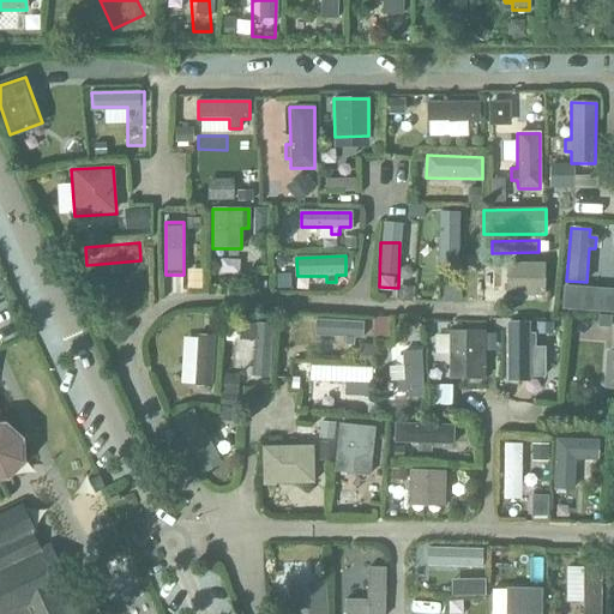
[(545,296),(545,264),(507,264),(507,295),(545,296)]
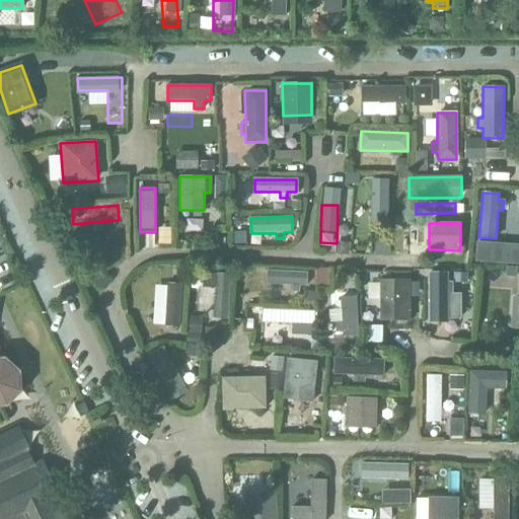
[(120,241),(79,249),(82,264),(123,255),(120,241)]
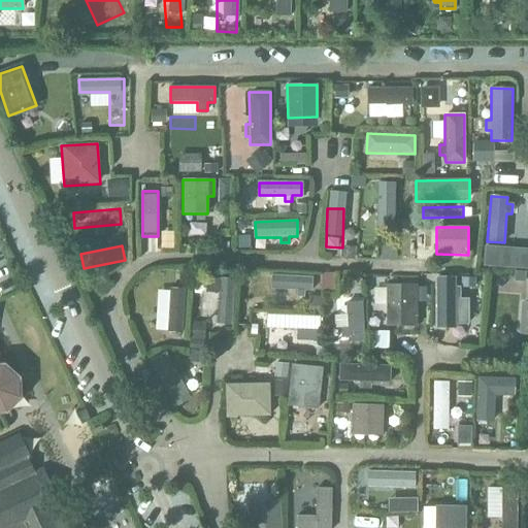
[(271,275),(271,288),(297,290),(297,296),(303,297),(304,290),(310,290),(311,277),(271,275)]
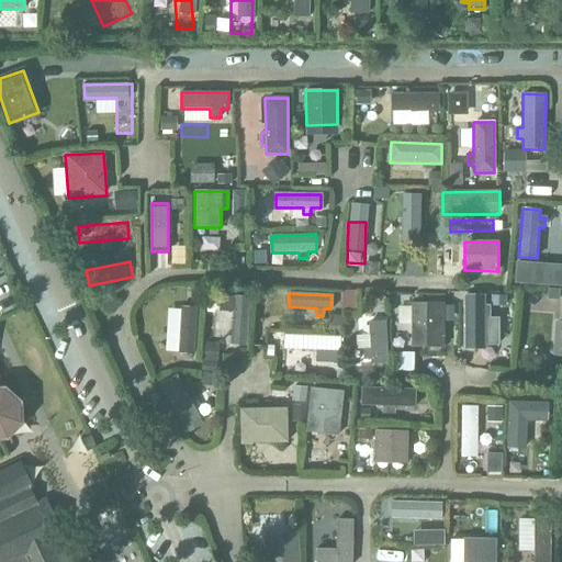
[(234,295),(234,296),(221,295),(220,311),(233,312),(231,345),(246,346),(249,298),(234,295)]
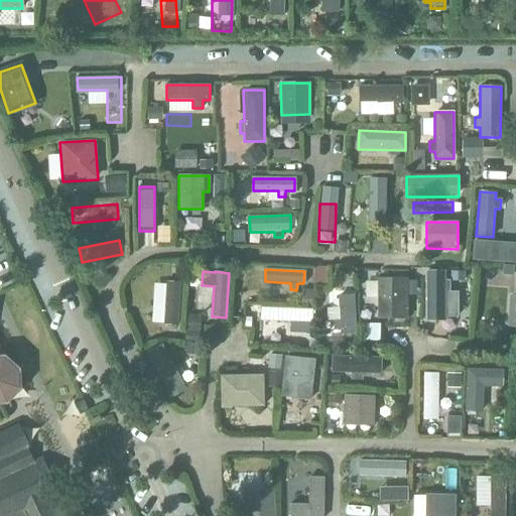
[(408,278),(378,278),(377,318),(407,318),(408,278)]
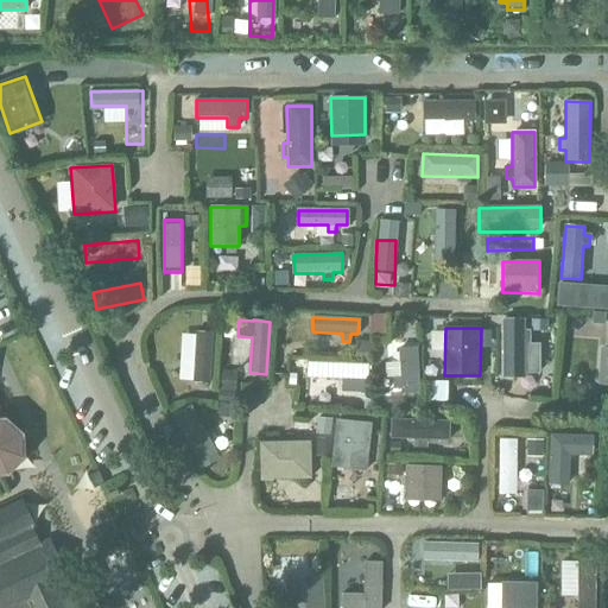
[(386,354),(386,331),(365,331),(365,353),(386,354)]
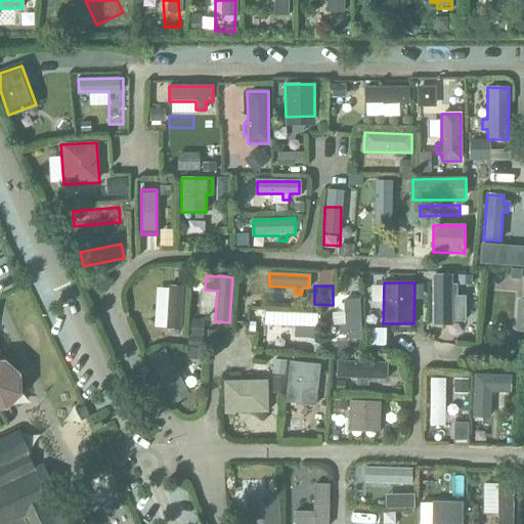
[(346,340),(361,339),(359,300),(344,301),(345,325),(339,325),(339,335),(345,335),(346,340)]
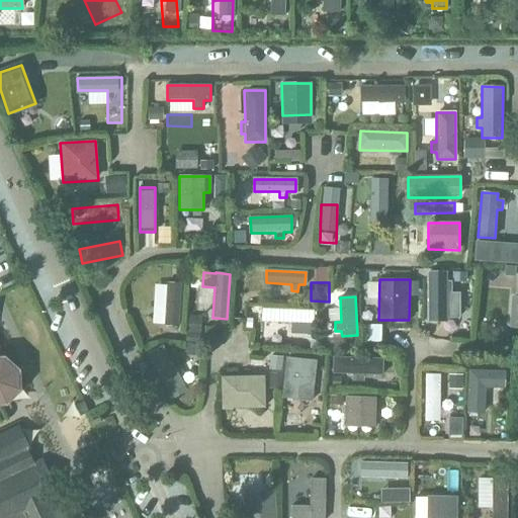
[(180,340),(179,303),(162,303),(164,340),(180,340)]
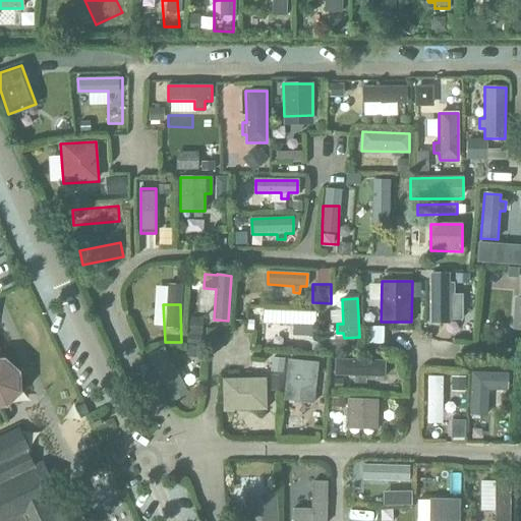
[(308,327),(308,314),(267,312),(266,324),(293,326),(292,334),(301,334),(301,327),(308,327)]
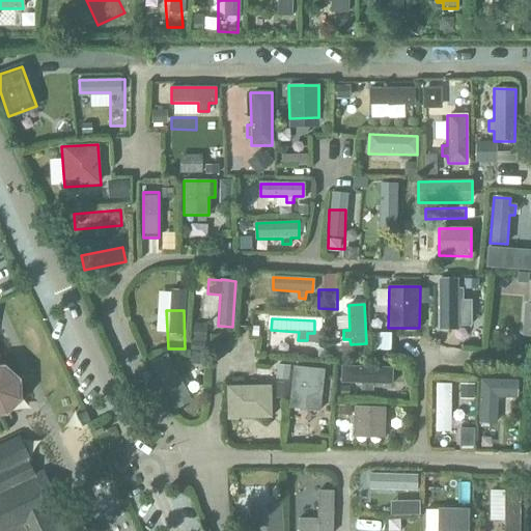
[(0,415),(8,415),(23,400),(22,380),(8,367),(0,351),(0,415)]
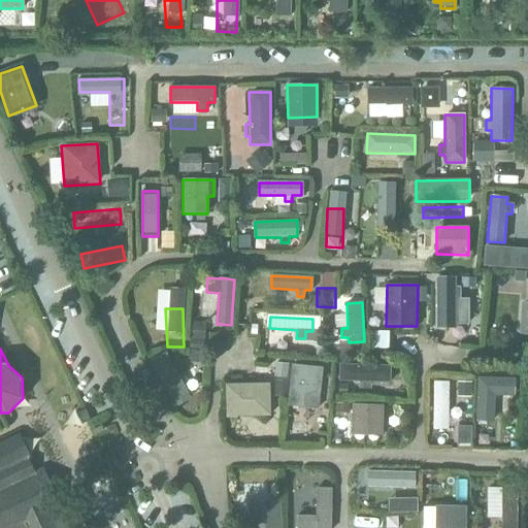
[(170,360),(166,353),(151,360),(174,406),(190,398),(173,367),(179,364),(175,357),(170,360)]
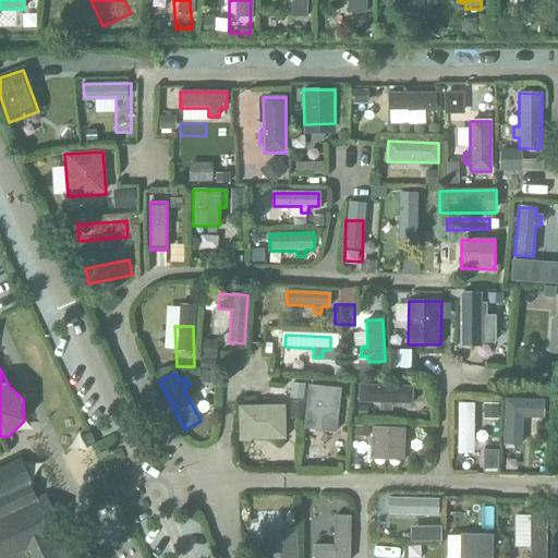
[(341,388),(308,385),(304,428),(336,432),(341,388)]
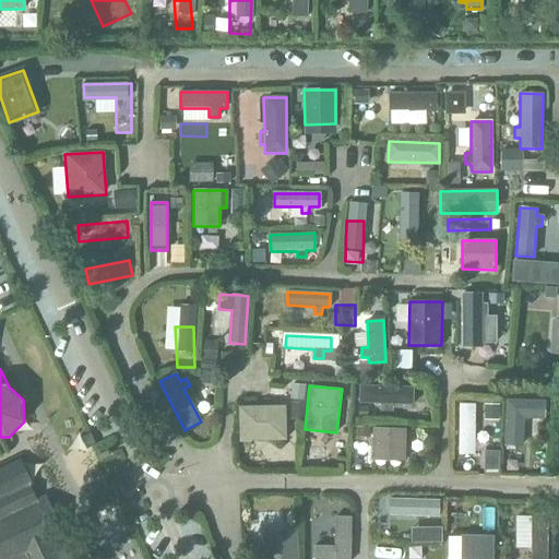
[(359,385),(358,403),(380,404),(380,411),(392,412),(392,404),(413,405),(413,388),(359,385)]
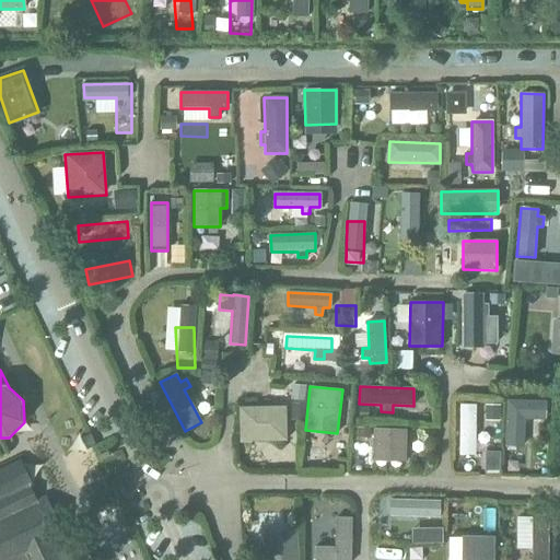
[(545,419),(546,403),(508,401),(505,446),(523,447),(524,419),(545,419)]
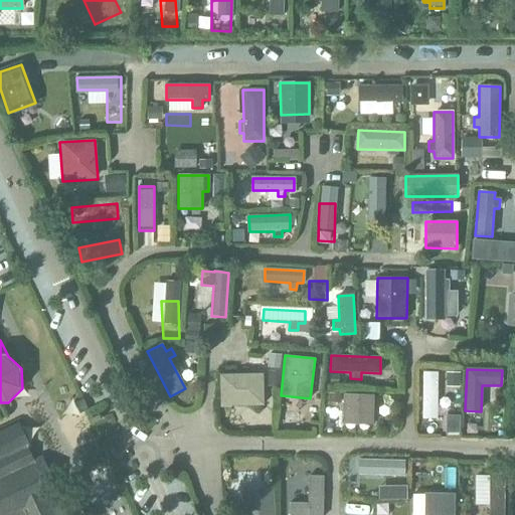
[(220,406),(263,405),(263,374),(220,375),(220,406)]
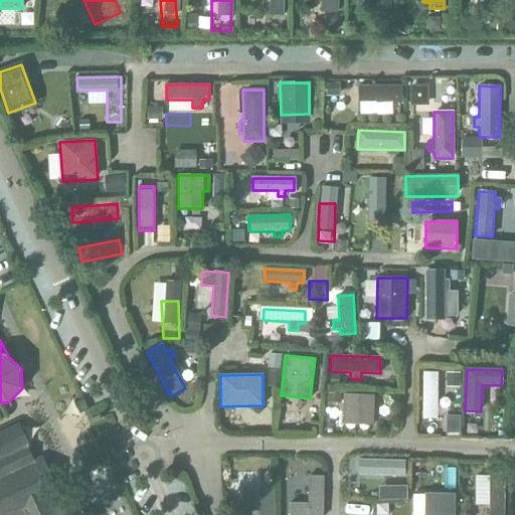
[(436,386),(420,386),(421,435),(437,435),(436,386)]
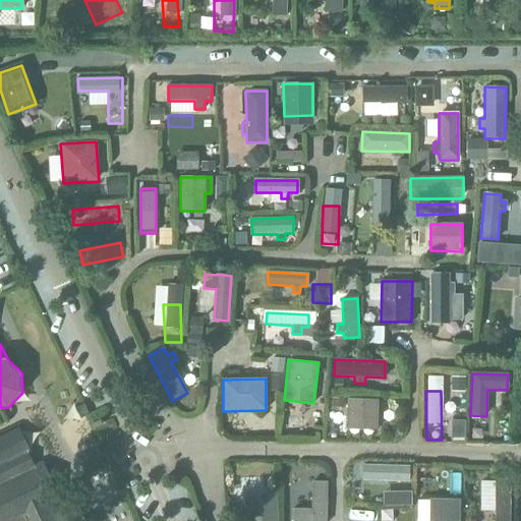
[(377,429),(377,400),(348,399),(347,428),(377,429)]
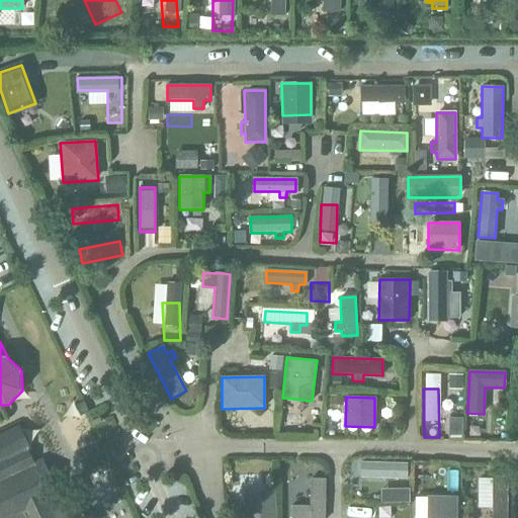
[(55,517),(49,503),(58,499),(40,461),(32,465),(25,451),(28,450),(18,428),(0,436),(0,517),(55,517)]
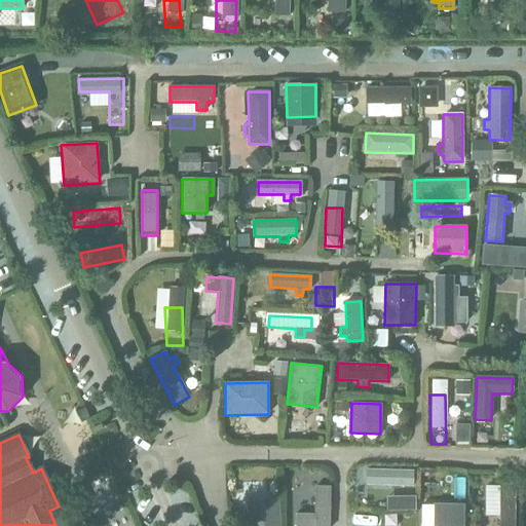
[(499,525),(514,525),(515,485),(500,485),(500,502),(494,502),(494,515),(500,515),(499,525)]
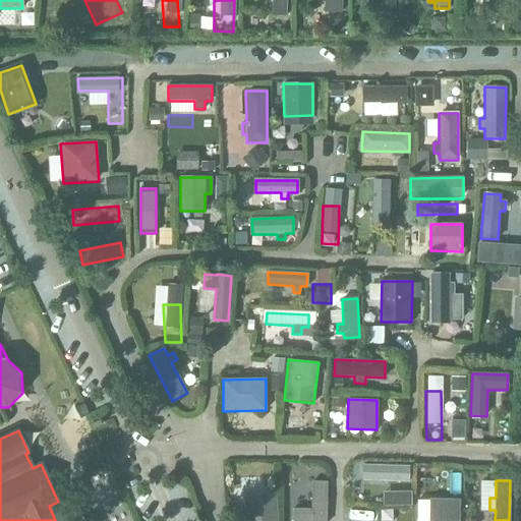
[(325,520),(327,482),(312,481),(311,509),(294,509),(293,520),(325,520)]
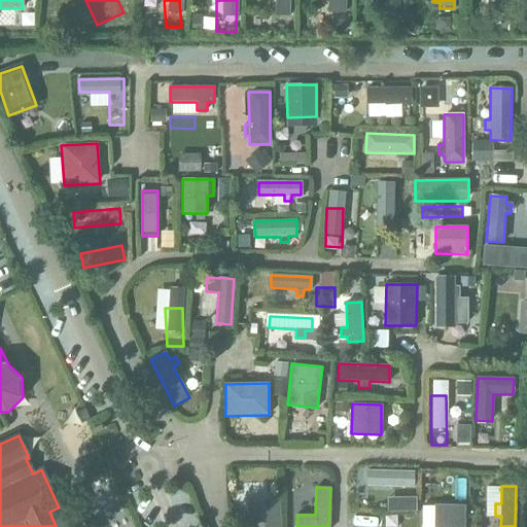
[(391,513),(391,525),(407,525),(407,499),(363,497),(362,512),(391,513)]
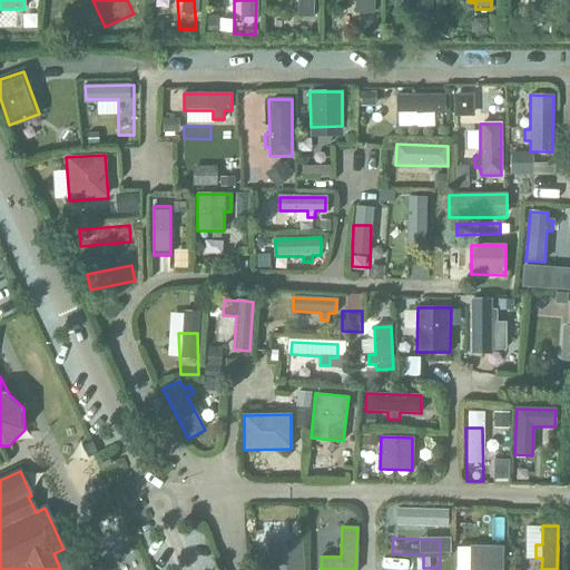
[(303,569),(302,539),(267,540),(268,569),(303,569)]
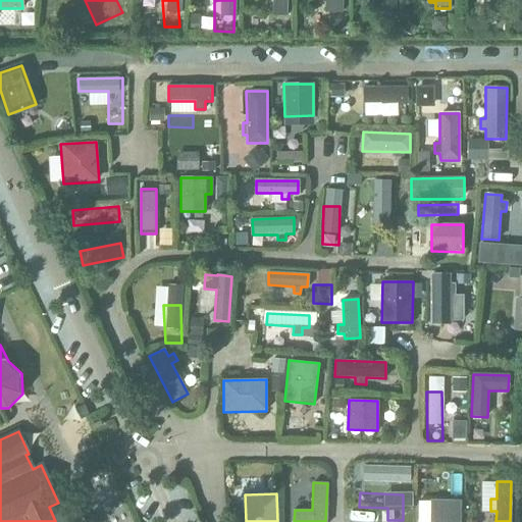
[(460,521),(461,501),(430,500),(429,521),(460,521)]
